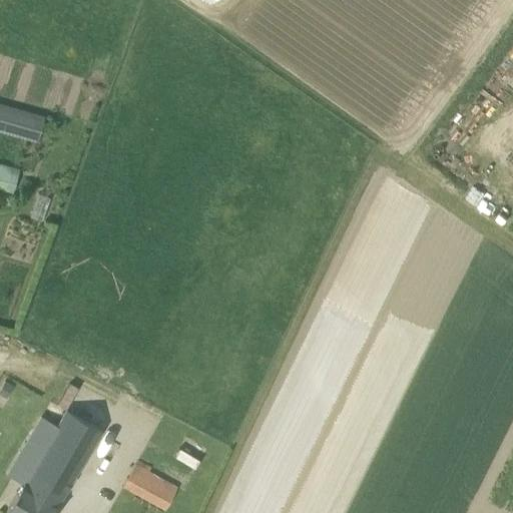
[(0,133),(37,144),(45,118),(0,104),(0,133)]
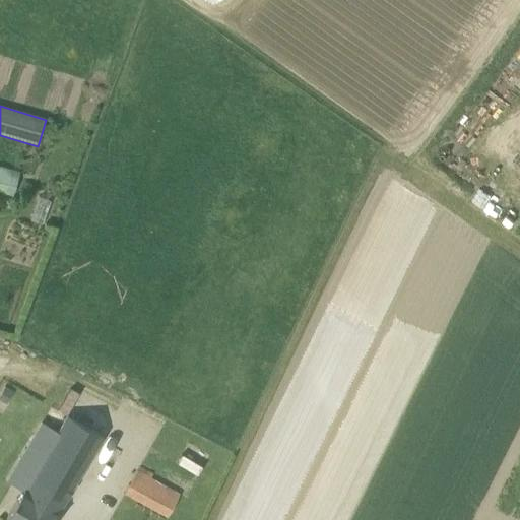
[(0,191),(12,195),(19,171),(0,165),(0,191)]
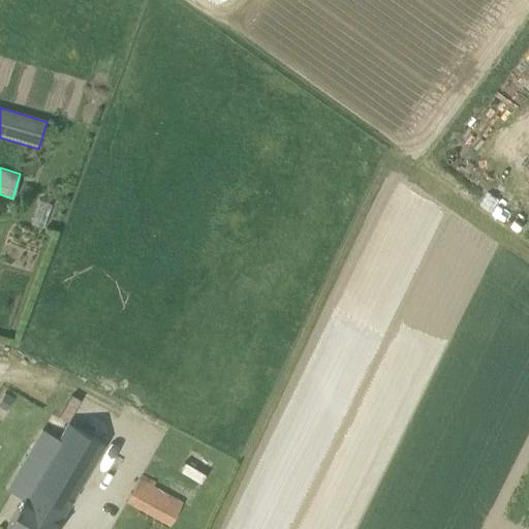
[(95,435),(100,426),(76,411),(70,421),(95,435)]
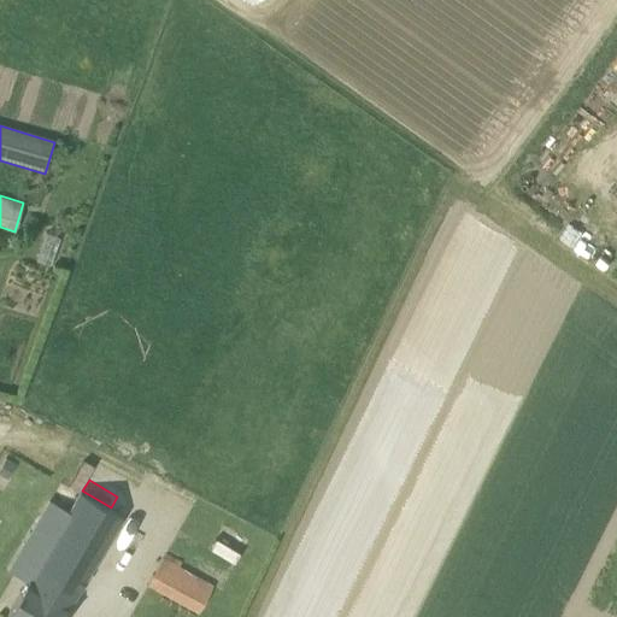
[(29,579),(6,616),(63,616),(123,516),(81,492),(80,494),(69,513),(48,501),(39,518),(59,530),(34,576),(31,580),(29,579)]
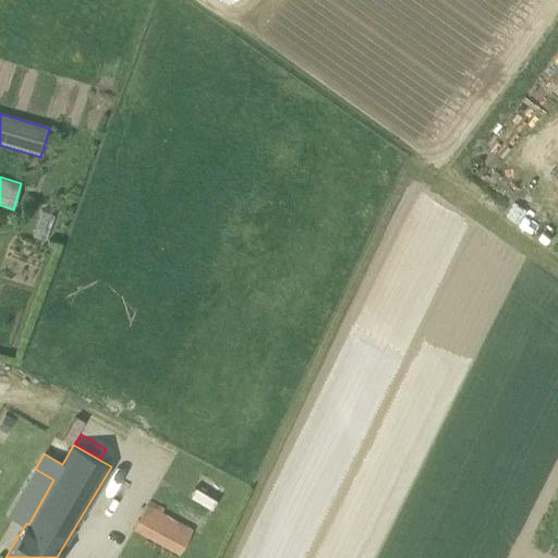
[(180,555),(193,530),(161,512),(147,505),(133,531),(180,555)]
